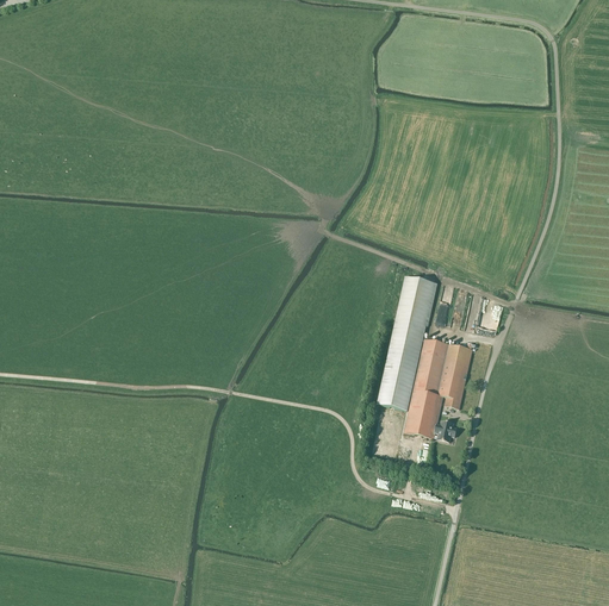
[(377,404),(405,410),(423,324),(427,325),(436,282),(404,275),(377,404)]
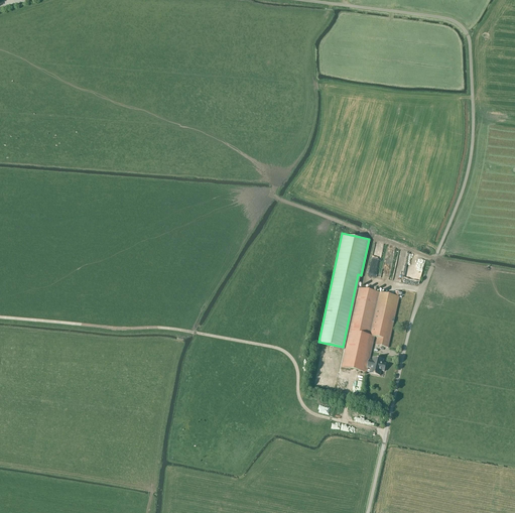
[(375,267),(382,234),(374,233),(367,266),(375,267)]
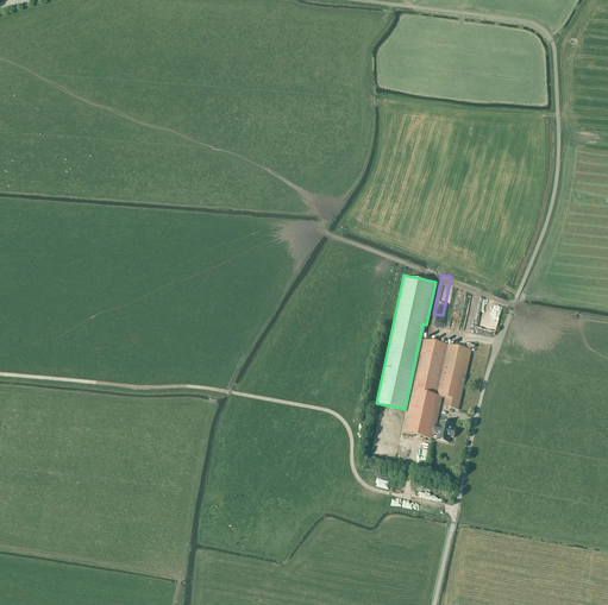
[(469,327),(478,295),(469,292),(459,325),(469,327)]
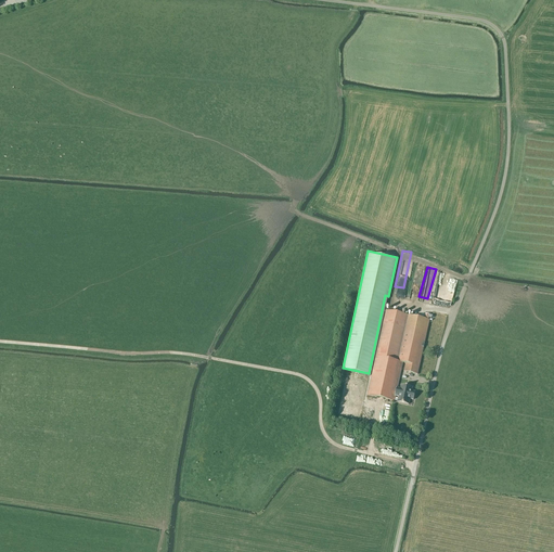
[(414,296),(417,282),(410,281),(407,294),(414,296)]
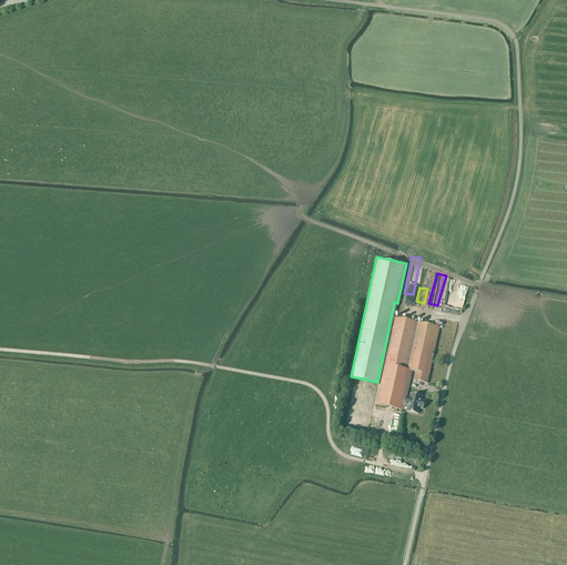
[(412,377),(426,380),(438,325),(394,315),(375,402),(402,407),(404,402),(407,403),(406,409),(417,411),(418,405),(422,406),(424,397),(419,397),(421,394),(409,391),(408,395),(405,394),(411,369),(414,369),(412,377)]
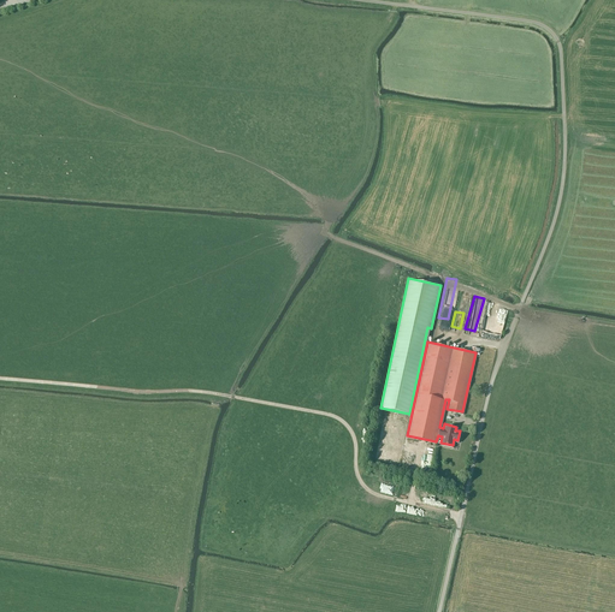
All buildings are outlined.
